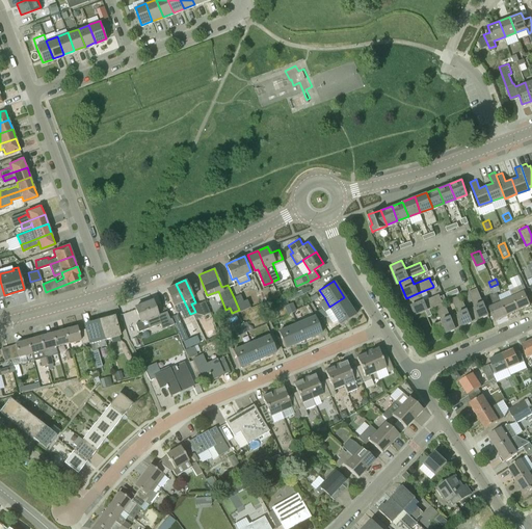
[(521,283),(508,288),(511,295),(512,294),(519,308),(530,302),(521,283)]
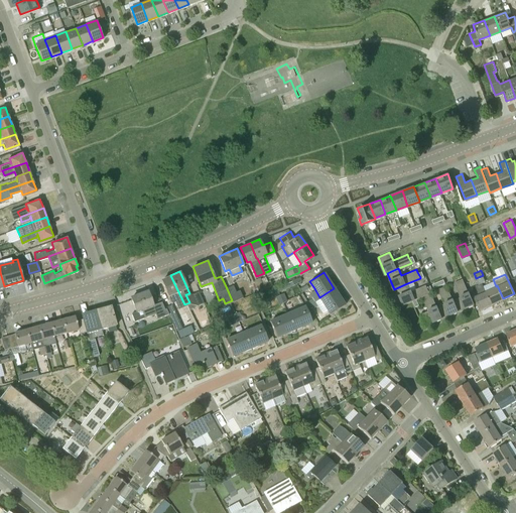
[(178,307),(184,304),(170,275),(161,279),(171,301),(174,299),(178,307)]
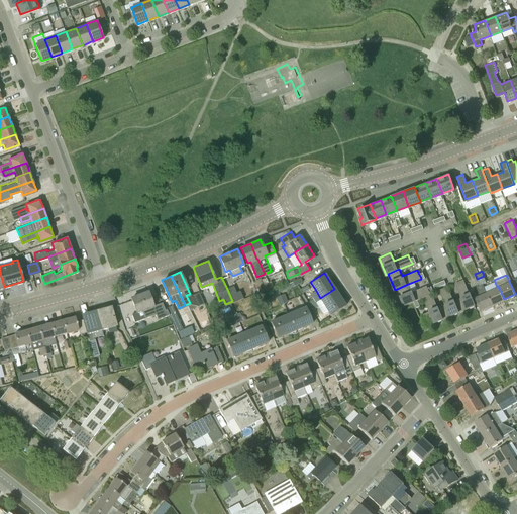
[(253,280),(259,291),(272,285),(270,280),(263,283),(260,277),(253,280)]
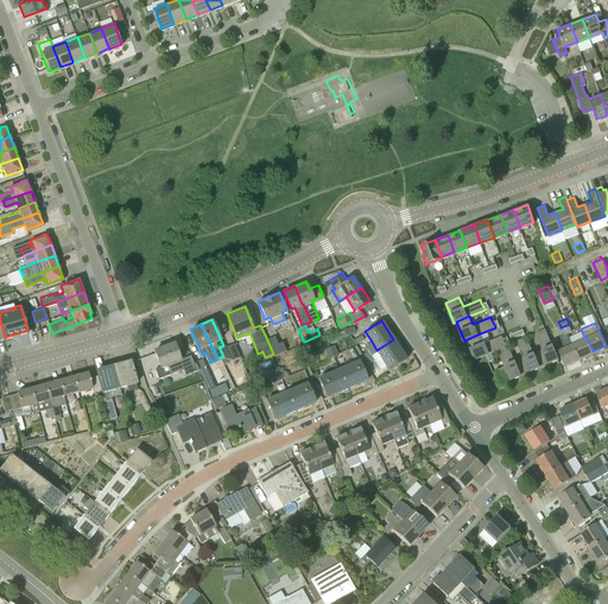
[(533,353),(539,367),(557,358),(545,328),(534,332),(542,349),(533,353)]
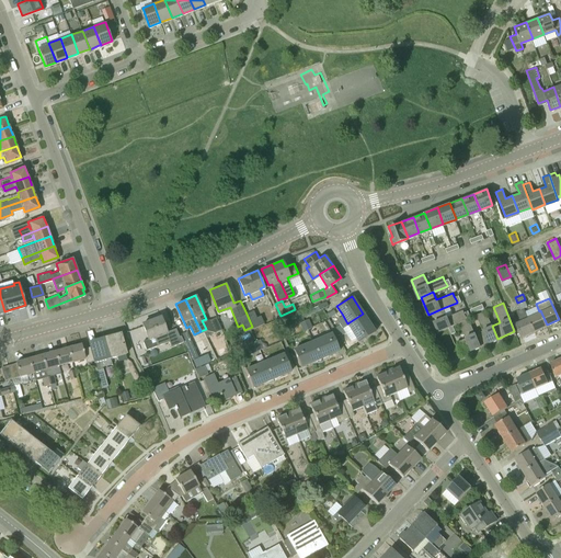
[(317,304),(297,312),(298,316),(319,308),(317,304)]
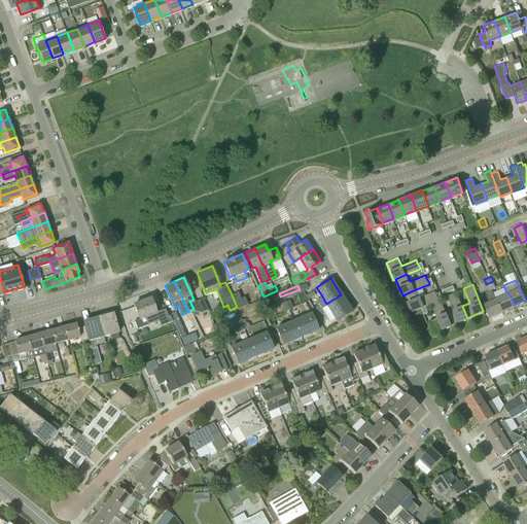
[(489,316),(502,310),(496,297),(495,298),(491,287),(488,288),(484,290),(489,300),(484,303),(489,316)]
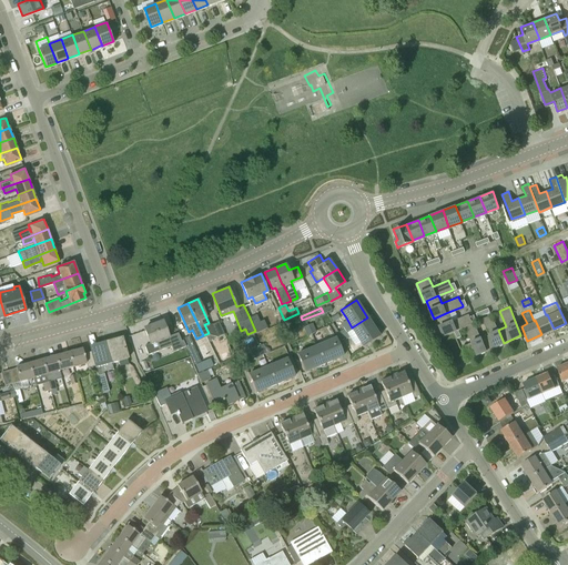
[(249,315),(255,331),(266,326),(263,318),(260,320),(256,312),(249,315)]
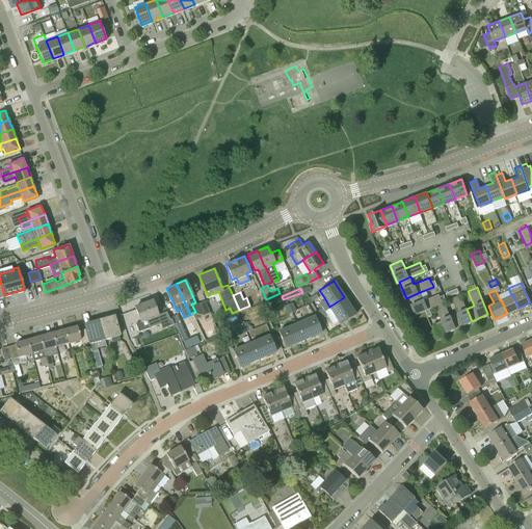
[(415,314),(425,310),(428,308),(435,306),(443,302),(442,301),(440,295),(439,293),(423,299),(420,292),(408,297),(415,314)]
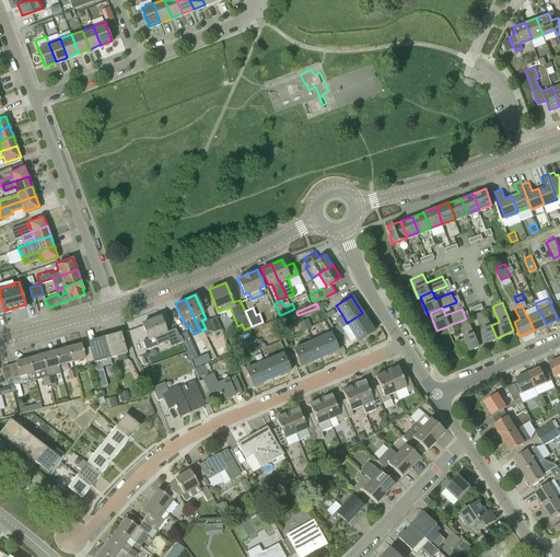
[(474,333),(479,345),(497,338),(491,325),(485,310),(475,313),(481,329),(474,333)]
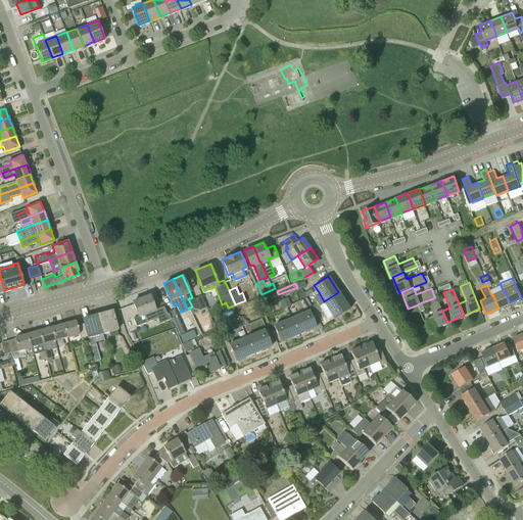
[(492,294),(498,308),(510,302),(504,289),(503,290),(492,294)]
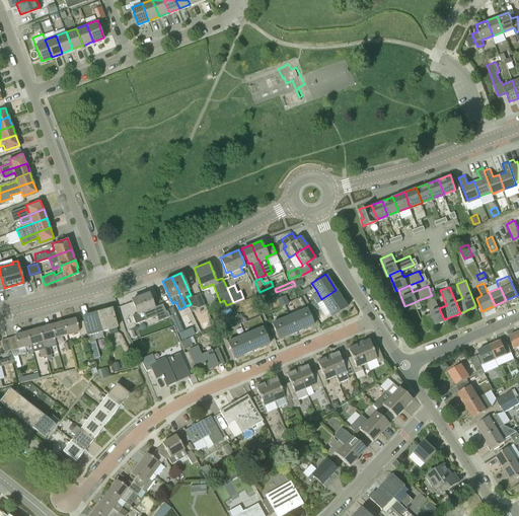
[(336,290),(321,299),(331,315),(346,306),(336,290)]
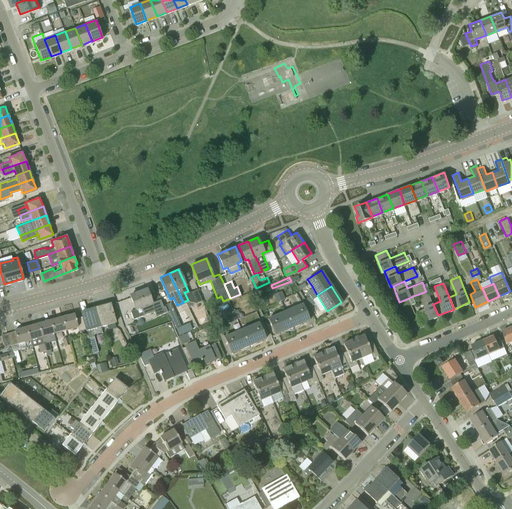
[(190,290),(195,302),(201,299),(196,287),(190,290)]
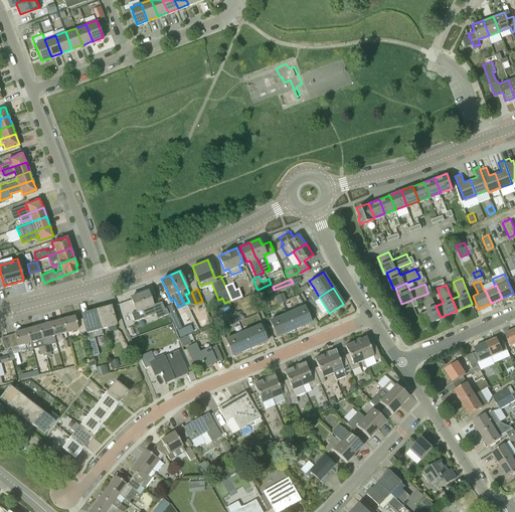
[(155,312),(151,299),(147,290),(131,296),(136,310),(131,311),(134,319),(155,312)]
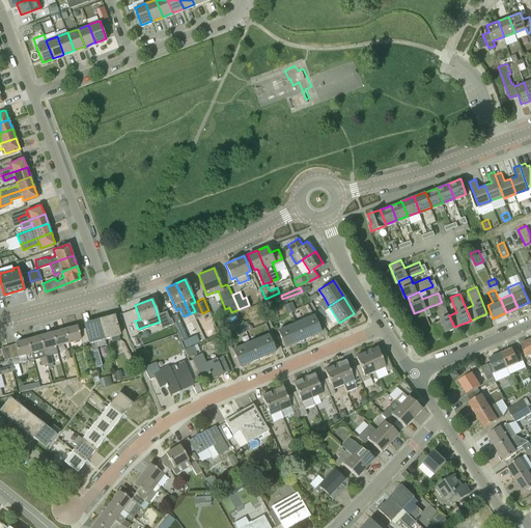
[(442,302),(435,305),(440,320),(431,323),(432,324),(437,334),(454,327),(449,315),(443,300),(441,301),(442,302)]
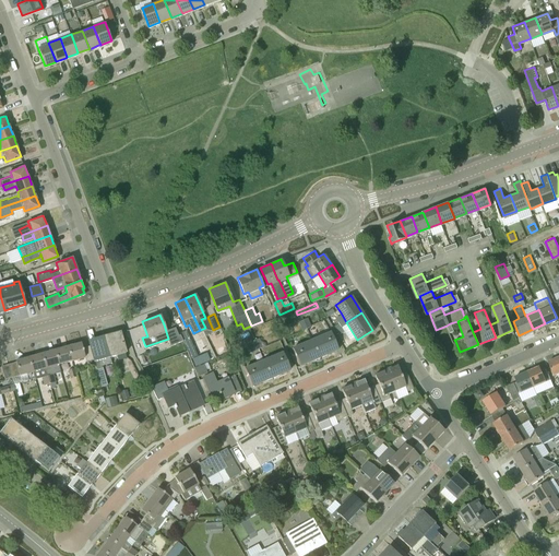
[(311,338),(319,356),(337,347),(330,330),(325,332),(323,326),(309,332),(311,338)]
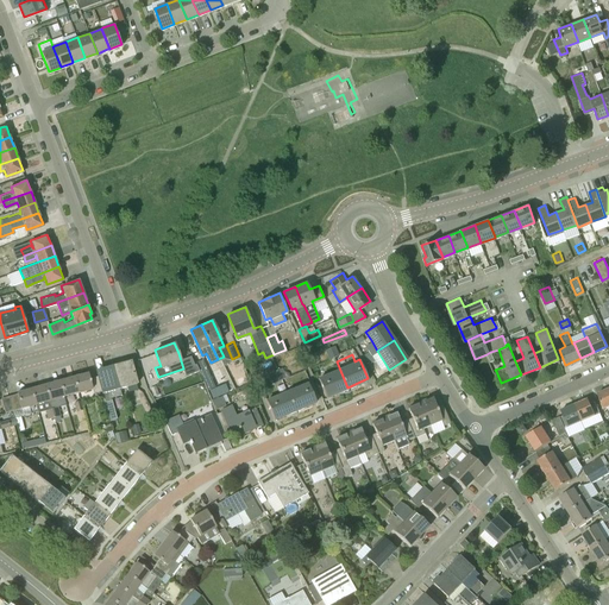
[(195,360),(207,388),(214,384),(202,357),(195,360)]
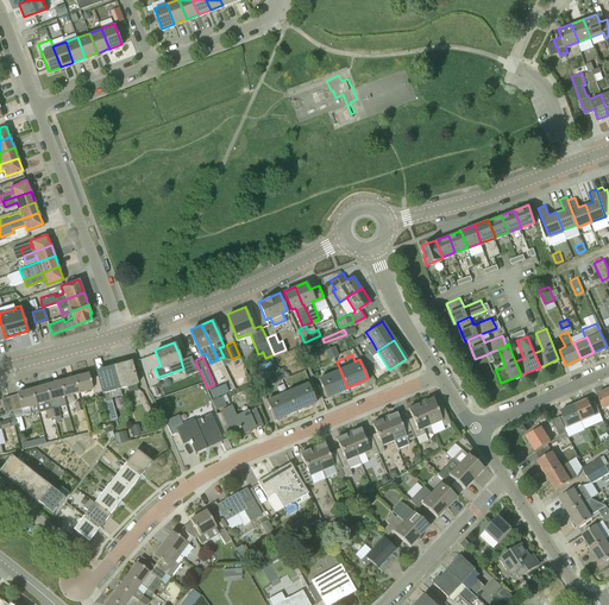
[(127,385),(129,390),(138,386),(136,382),(137,382),(131,360),(113,365),(120,386),(127,385)]
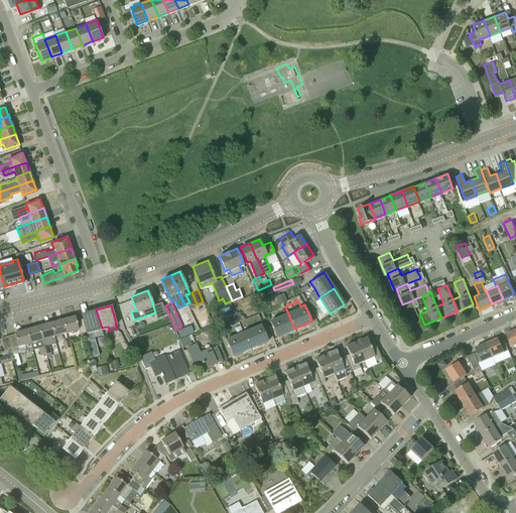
[(101,328),(102,328),(96,309),(82,313),(83,317),(88,332),(87,332),(94,355),(99,353),(94,336),(103,334),(101,328)]
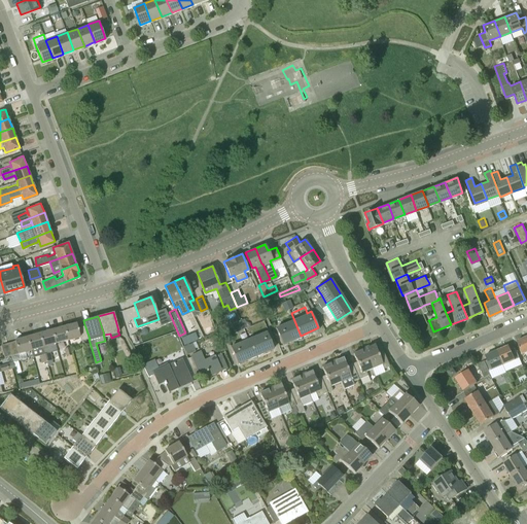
[(282,343),(301,336),(293,318),(275,326),(282,343)]
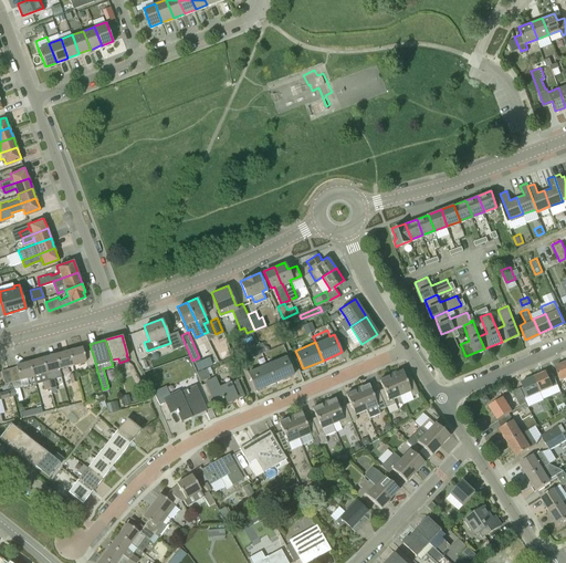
[(102,389),(103,389),(95,364),(96,364),(91,348),(83,351),(82,345),(69,350),(72,364),(85,360),(86,364),(93,362),(102,389)]
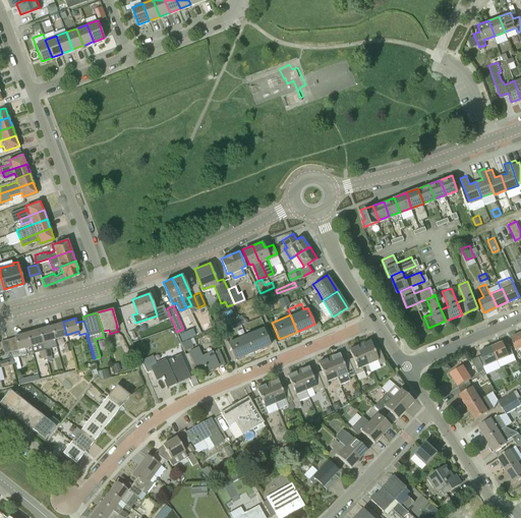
[(54,338),(66,335),(63,322),(51,325),(54,338)]
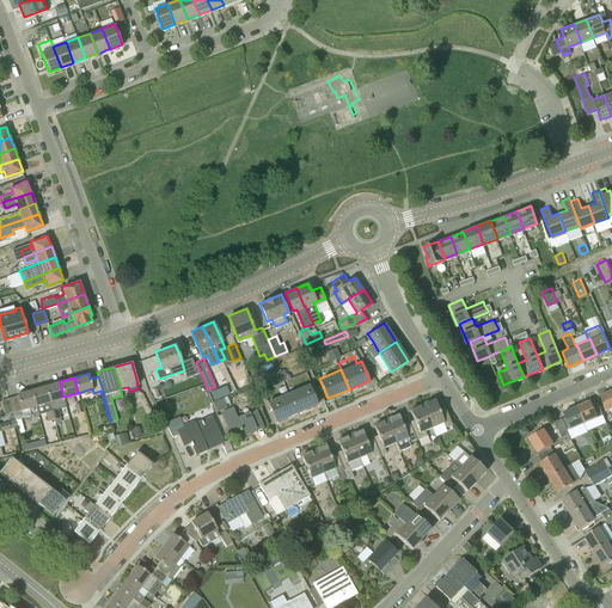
[(49,400),(63,397),(60,381),(46,385),(49,400)]
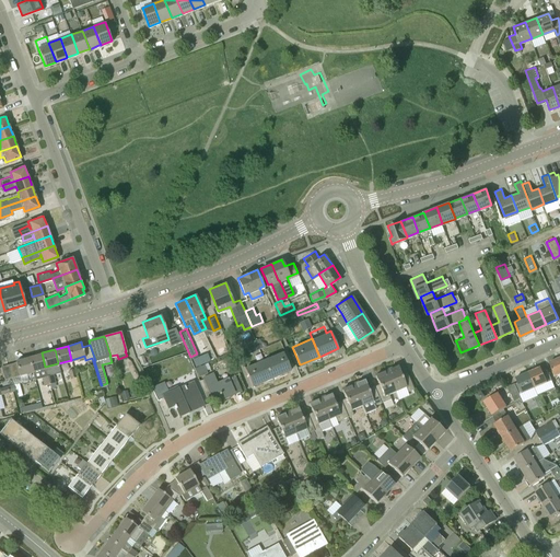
[(264,359),(271,376),(290,369),(282,351),(264,359)]
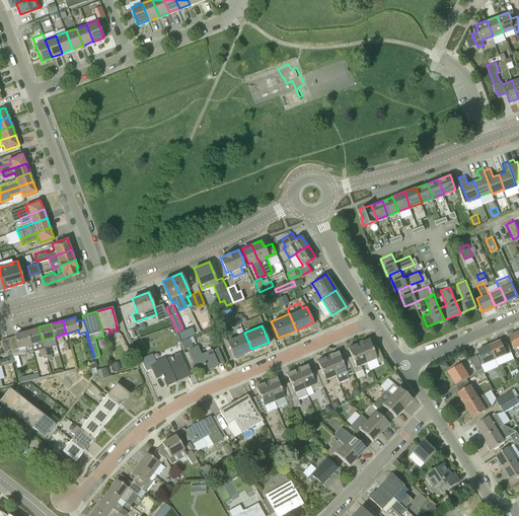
[(46,354),(44,347),(42,340),(39,326),(26,330),(29,344),(30,344),(32,350),(39,349),(41,356),(46,354)]
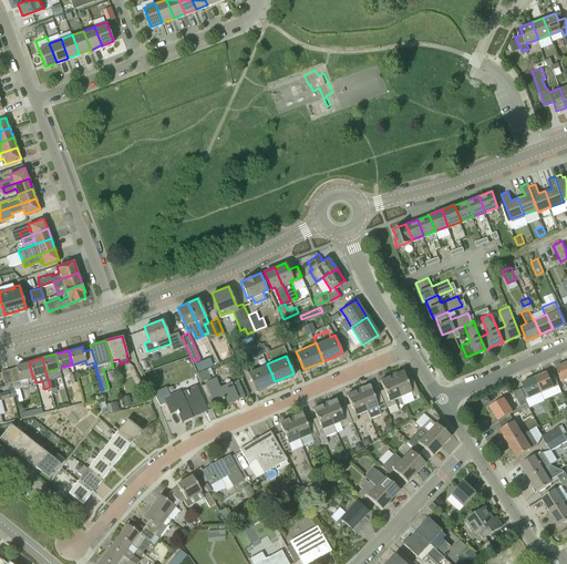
[(205,367),(202,359),(195,362),(198,370),(205,367)]
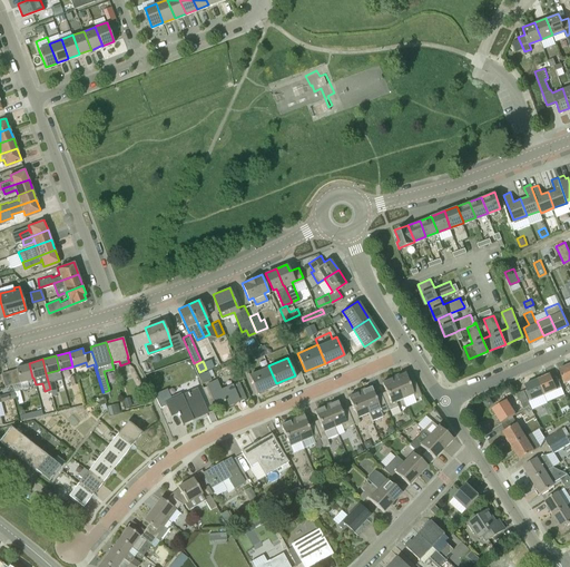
[(564,381),(569,379),(569,362),(559,368),(564,381)]
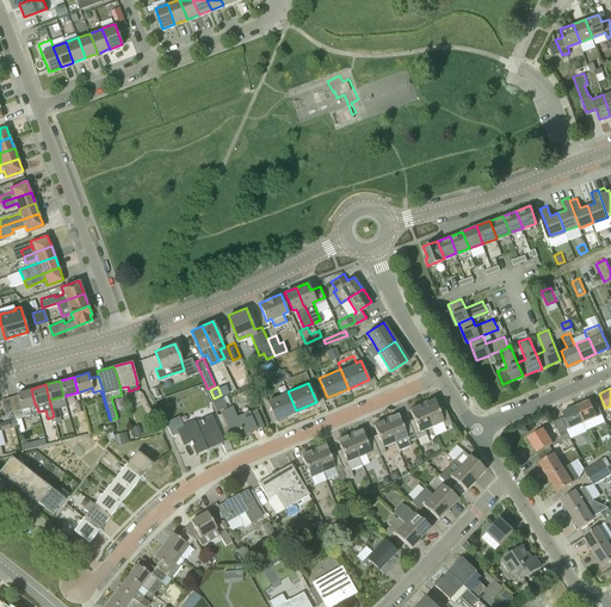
[(20,416),(31,413),(29,406),(35,404),(31,389),(17,392),(17,394),(10,395),(13,409),(14,417),(20,416)]
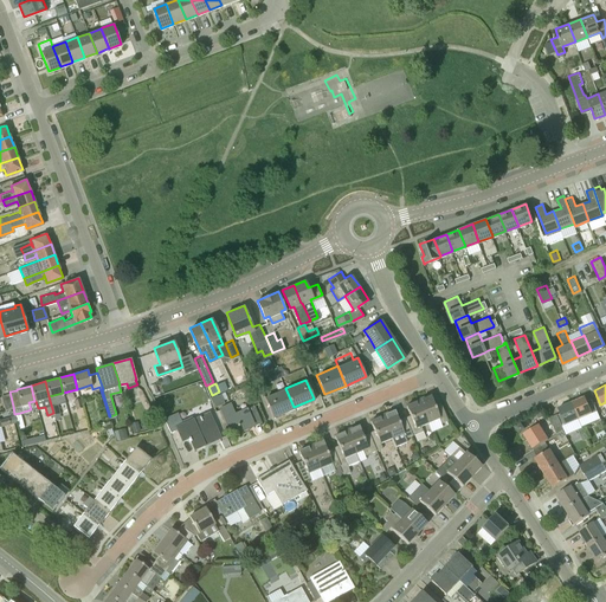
[(272,415),(294,407),(285,388),(265,396),(272,415)]
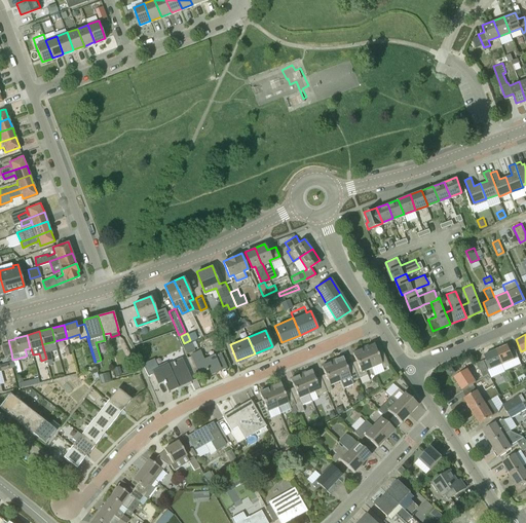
[(4,355),(11,352),(8,340),(1,342),(4,355)]
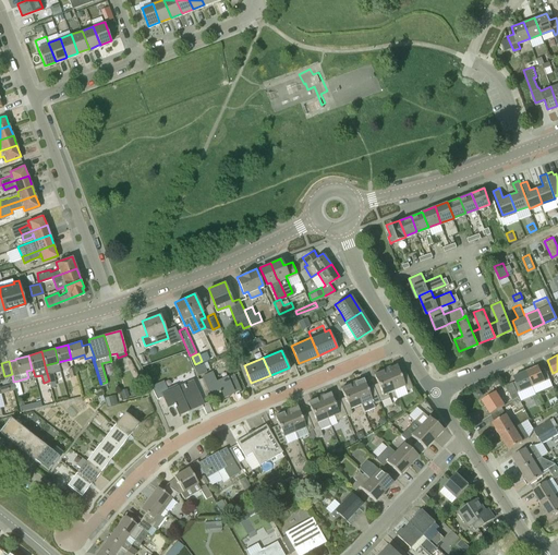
[(196,369),(198,373),(206,370),(203,362),(195,365),(196,369)]
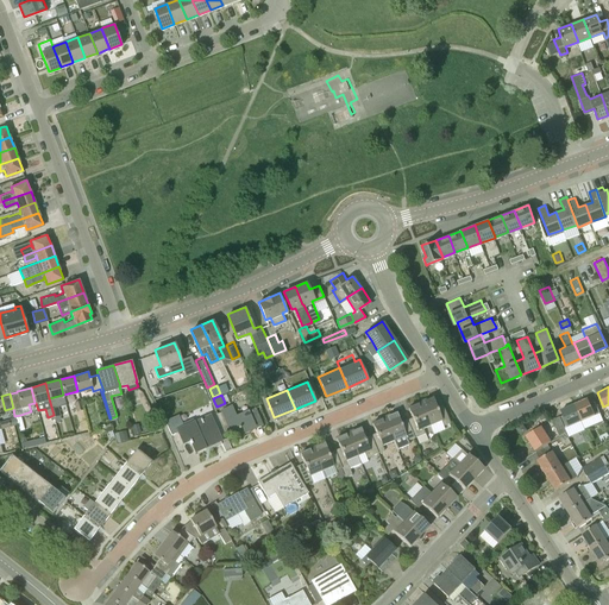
[(440,418),(443,424),(450,421),(444,405),(437,408),(432,396),(428,398),(428,396),(420,399),(429,423),(440,418)]
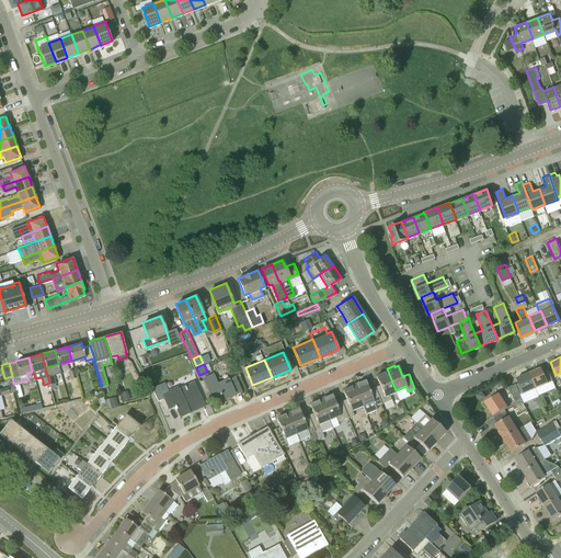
[(535,387),(548,382),(552,379),(548,368),(542,371),(541,366),(528,372),(535,387)]
